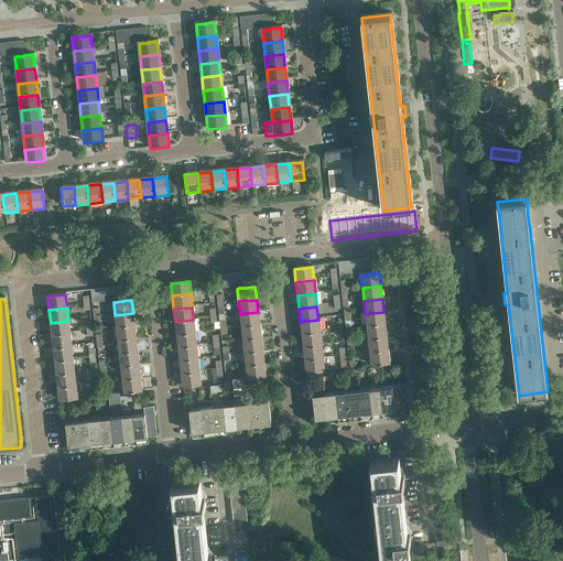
[(258,312),(240,314),(241,327),(259,326),(258,312)]
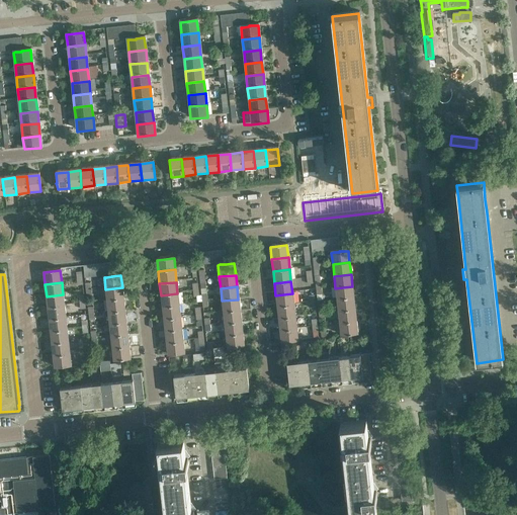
[(335,288),(336,301),(353,298),(352,286),(335,288)]
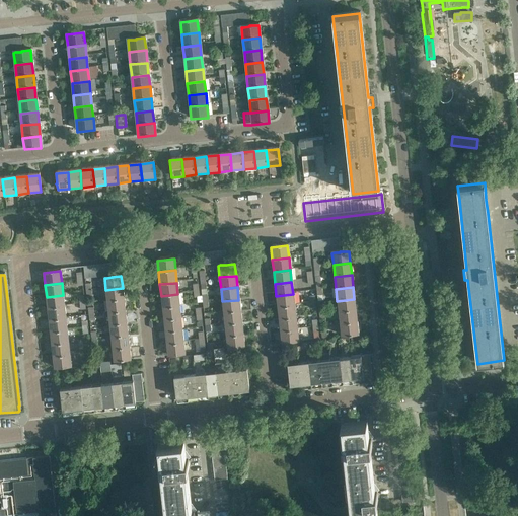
[(123,288),(105,290),(106,302),(124,300),(123,288)]
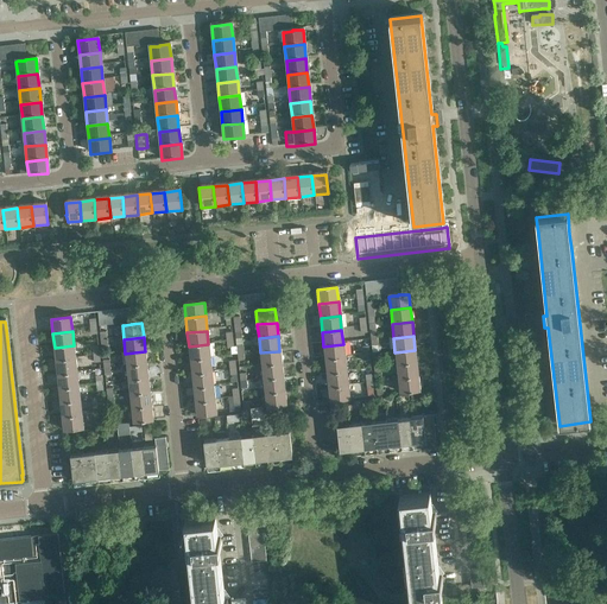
[(210,358),(208,344),(189,347),(190,361),(210,358)]
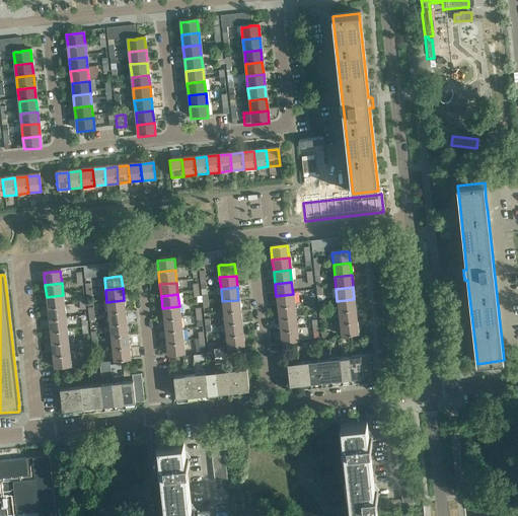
[(293,294),(276,296),(278,308),(294,306),(293,294)]
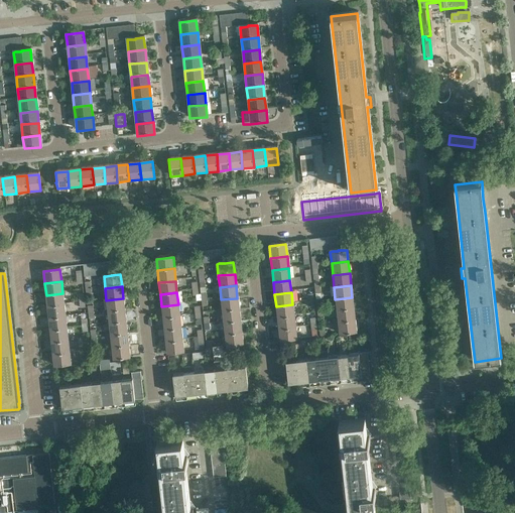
[(62,293),(46,295),(47,306),(63,305),(62,293)]
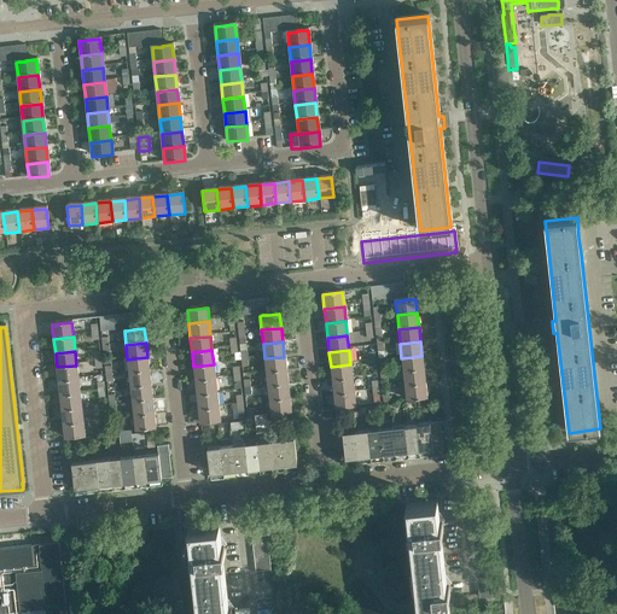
[(421,356),(401,358),(403,373),(424,370),(421,356)]
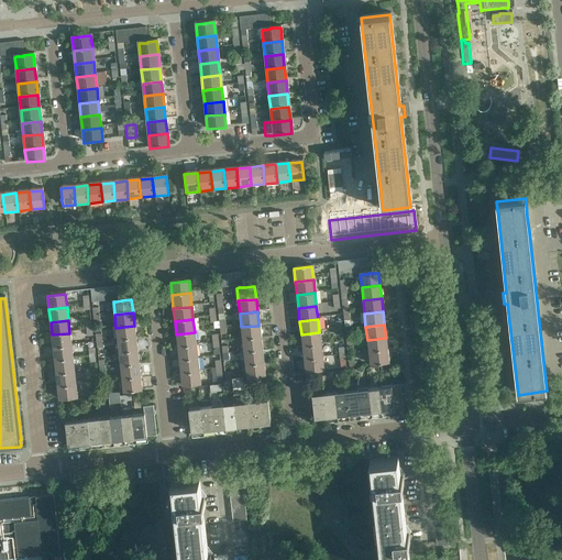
[(134,326),(116,328),(118,341),(135,339),(134,326)]
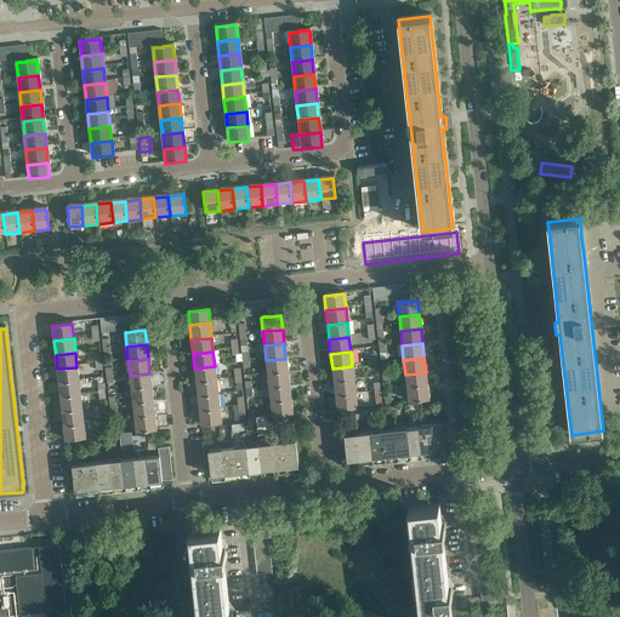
[(288,372),(285,359),(266,360),(267,375),(288,372)]
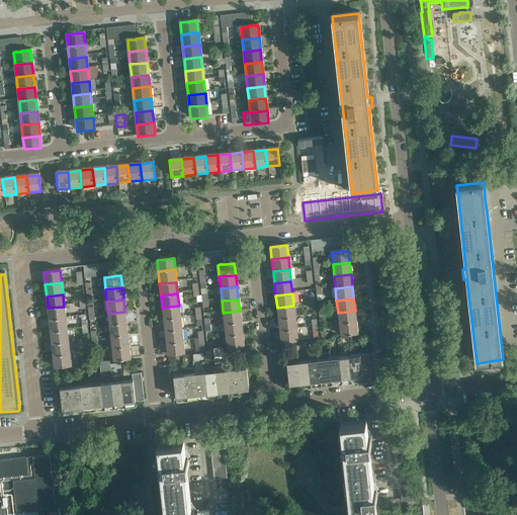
[(179,306),(162,308),(164,320),(180,318),(179,306)]
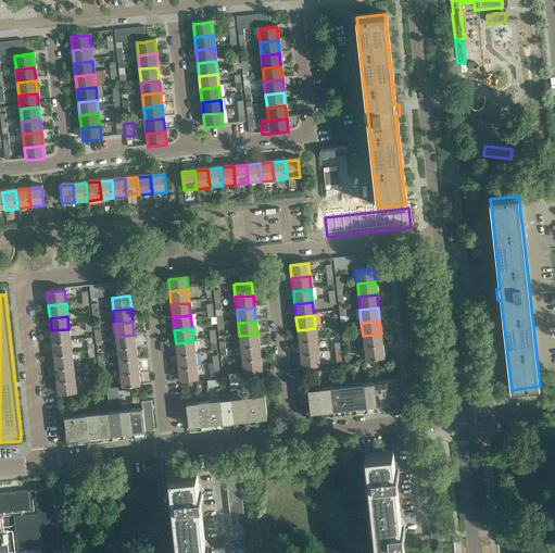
[(315,328),(298,330),(299,343),(316,341),(315,328)]
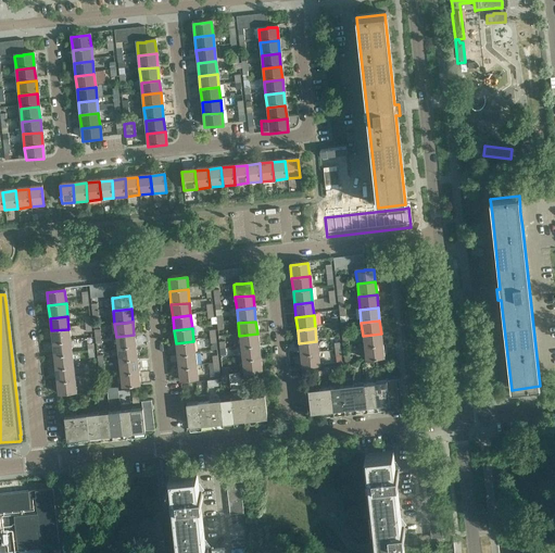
[(68,329),(51,330),(52,344),(71,342),(68,329)]
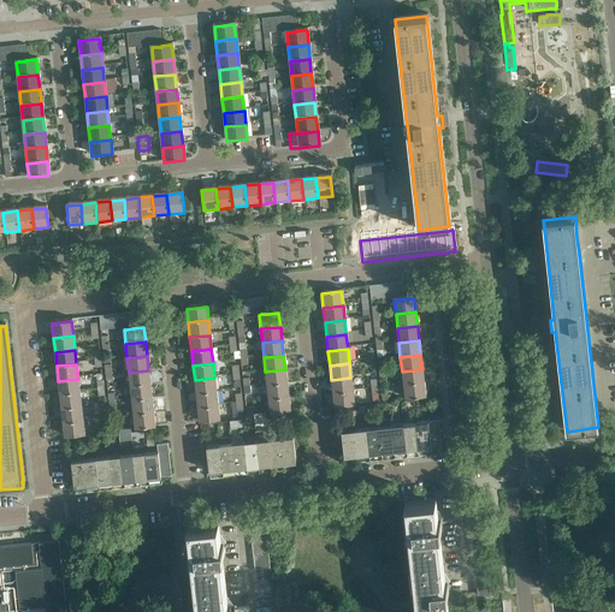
[(287,385),(285,369),(265,372),(267,386),(287,385)]
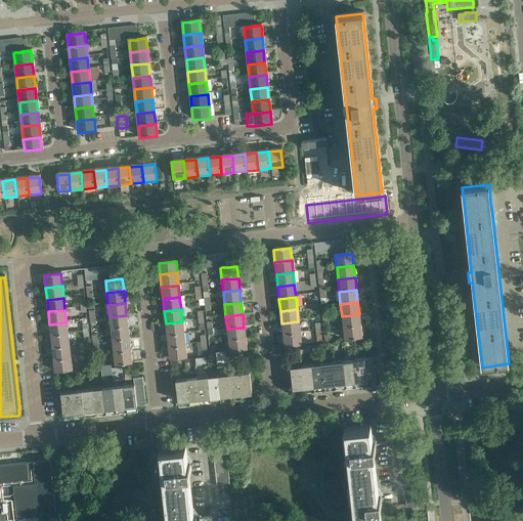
[(343,329),(360,327),(359,314),(342,316),(343,329)]
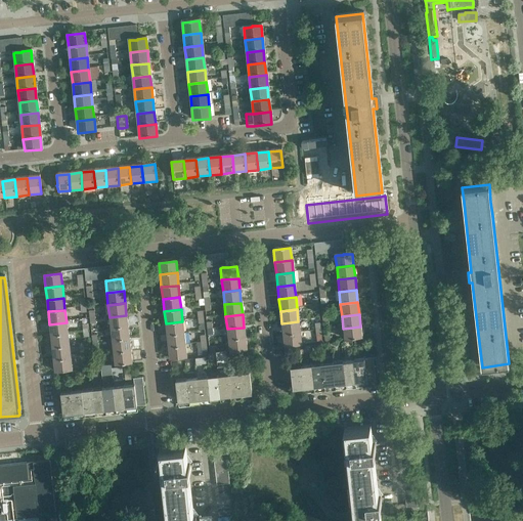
[(126,315),(110,317),(111,330),(128,328),(126,315)]
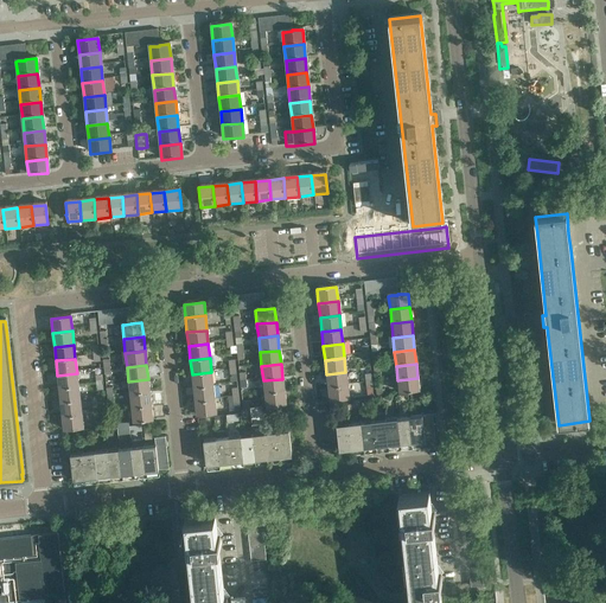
[(211,372),(192,374),(193,389),(212,386),(211,372)]
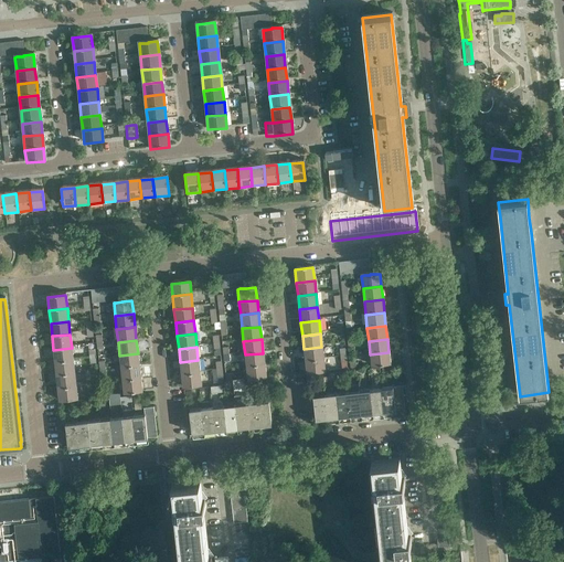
[(321,347),(304,349),(305,362),(323,360),(321,347)]
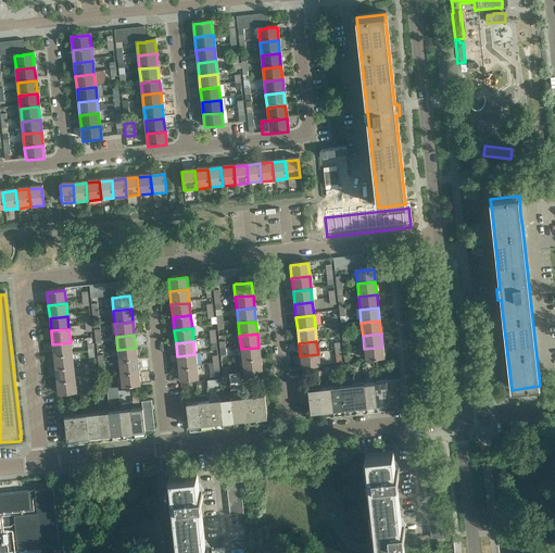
[(71,342),(52,344),(54,356),(72,355),(71,342)]
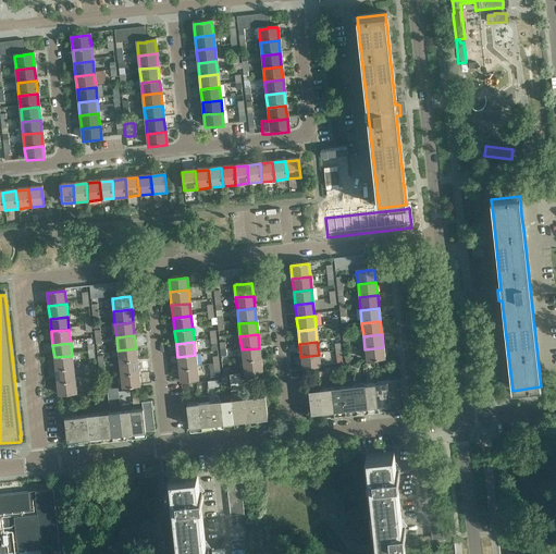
[(383,347),(365,349),(366,362),(384,360),(383,347)]
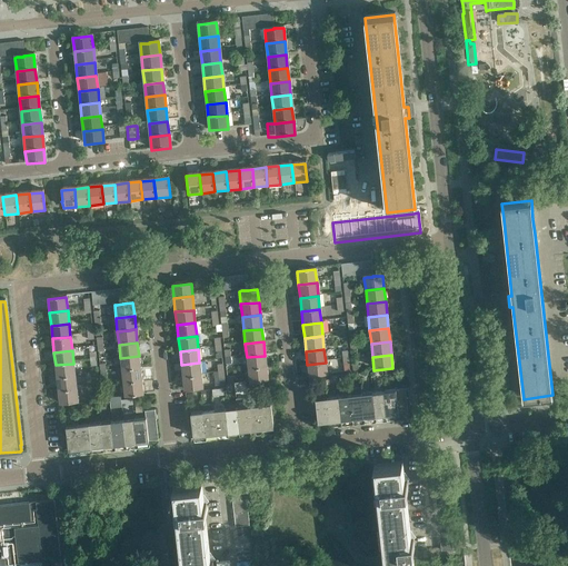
[(139,356),(120,358),(121,371),(140,369),(139,356)]
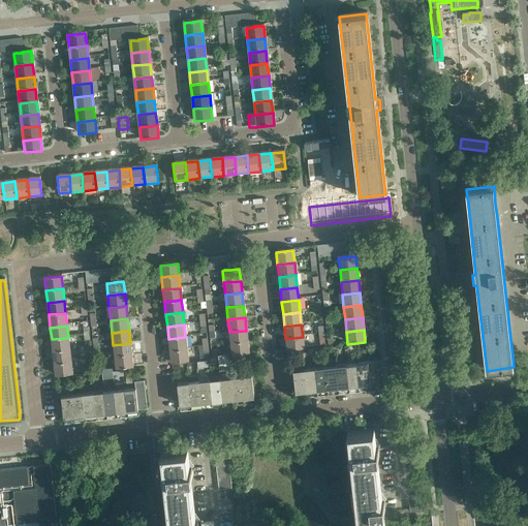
[(248,342),(246,331),(229,332),(230,344),(248,342)]
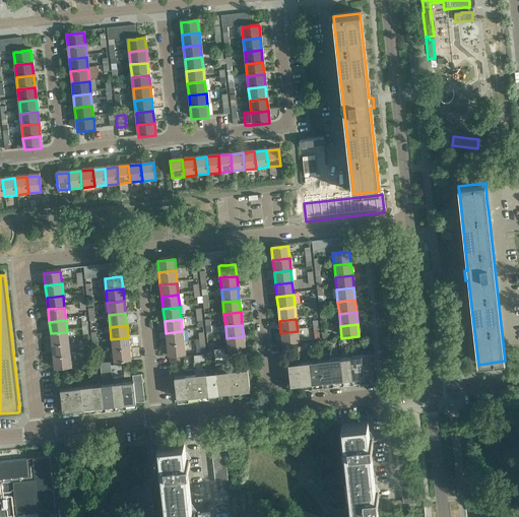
[(182,331),(166,333),(167,345),(184,343),(182,331)]
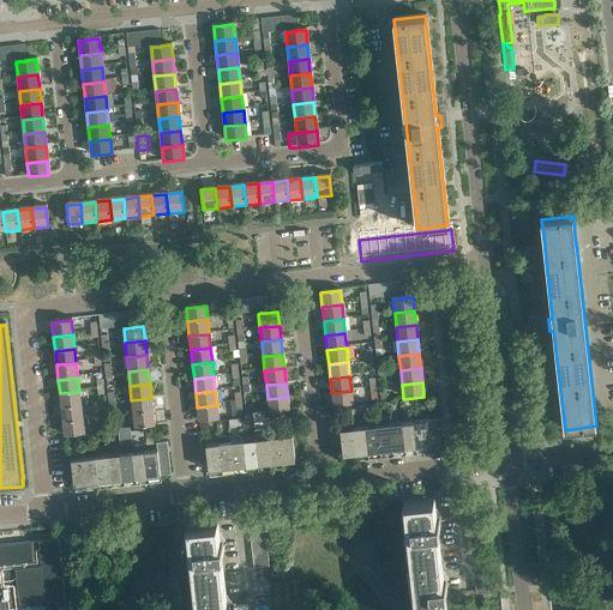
[(352,391),(331,393),(334,408),(353,405),(352,391)]
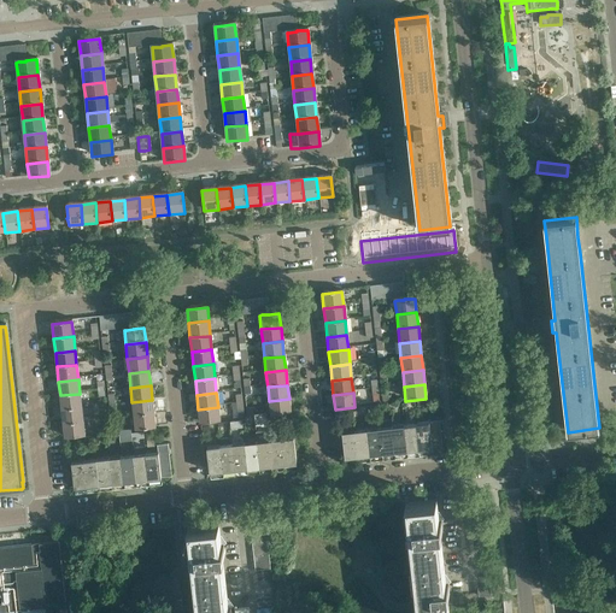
[(80,394),(60,395),(62,410),(81,408),(80,394)]
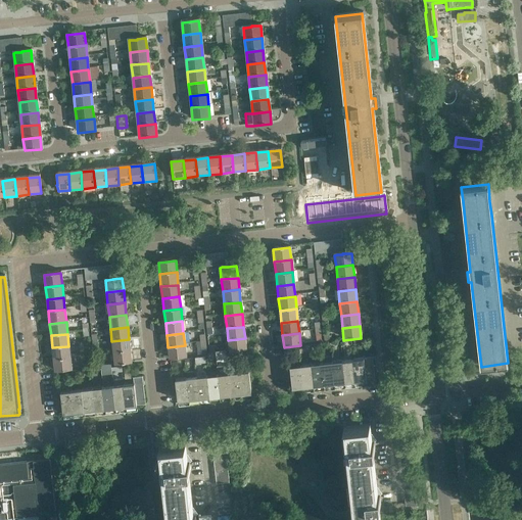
[(246,350),(245,338),(228,340),(229,352),(246,350)]
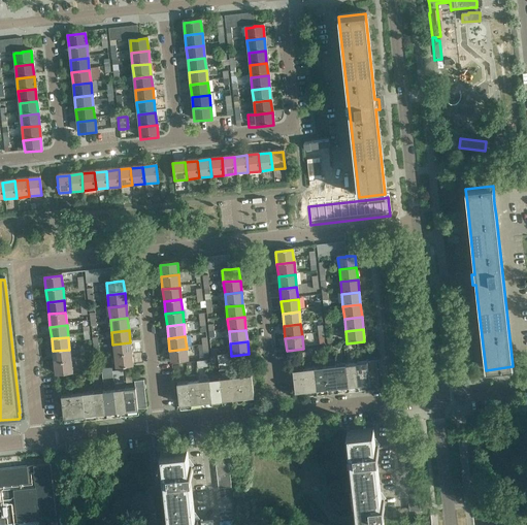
[(130,342),(112,345),(113,357),(131,355),(130,342)]
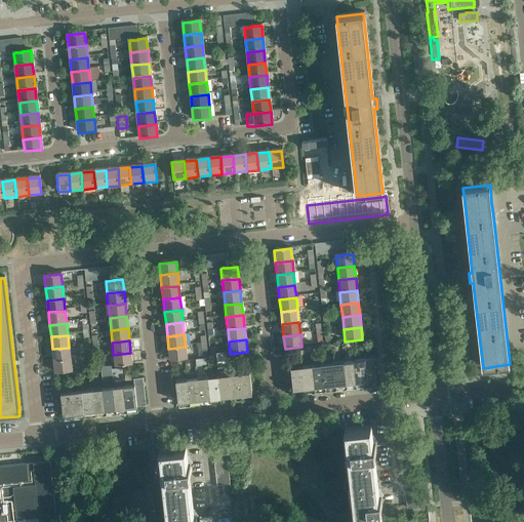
[(186,347),(168,349),(170,361),(187,359),(186,347)]
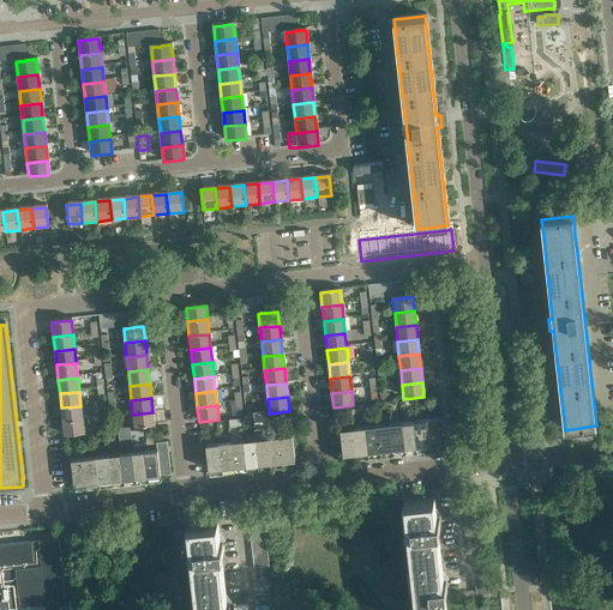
[(80,406),(61,408),(62,422),(83,420),(80,406)]
